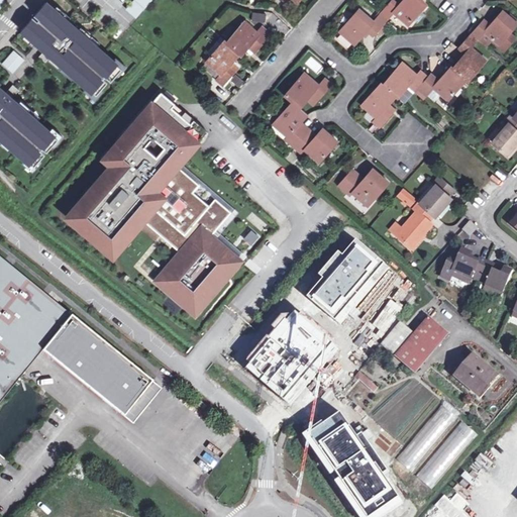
[(149,0),(132,0),(122,11),(132,20),(149,0)]
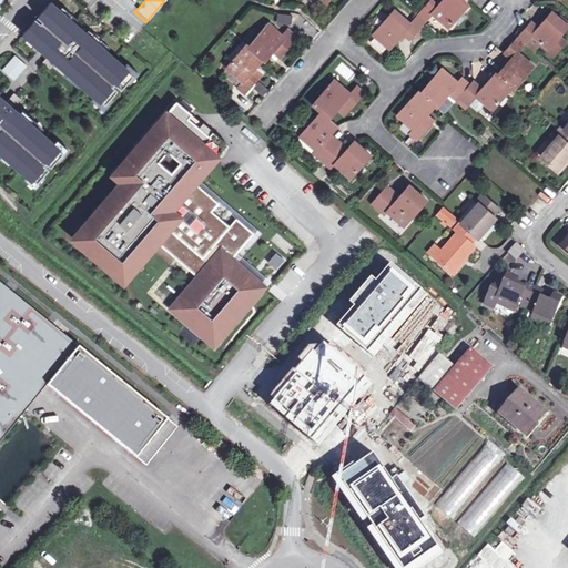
[(464,0),(442,0),(438,6),(430,0),(418,16),(425,21),(433,13),(448,27),(468,3),(464,0)]
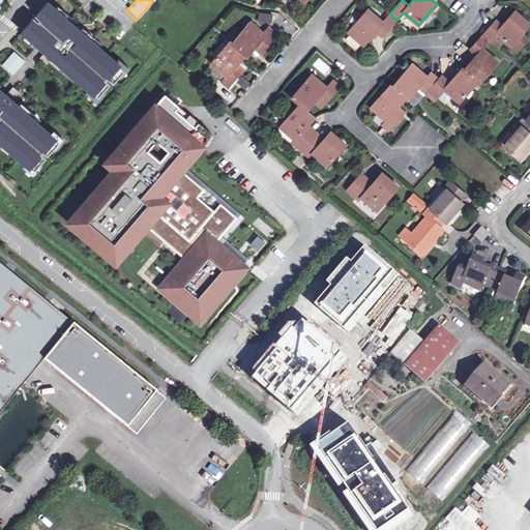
[(96,99),(123,68),(49,4),(22,35),(96,99)]
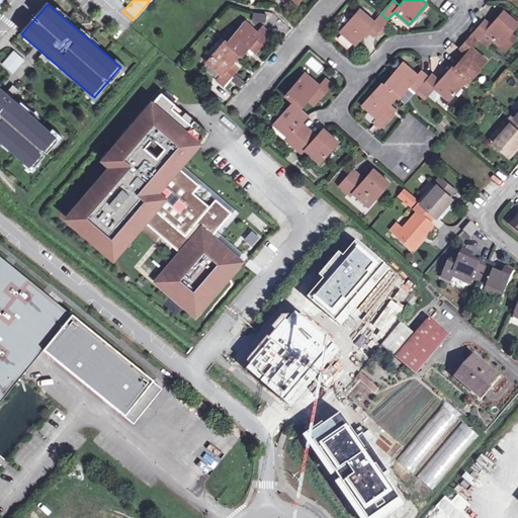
[(387,19),(381,14),(374,22),(360,9),(340,31),(355,45),(369,28),(375,34),(387,19)]
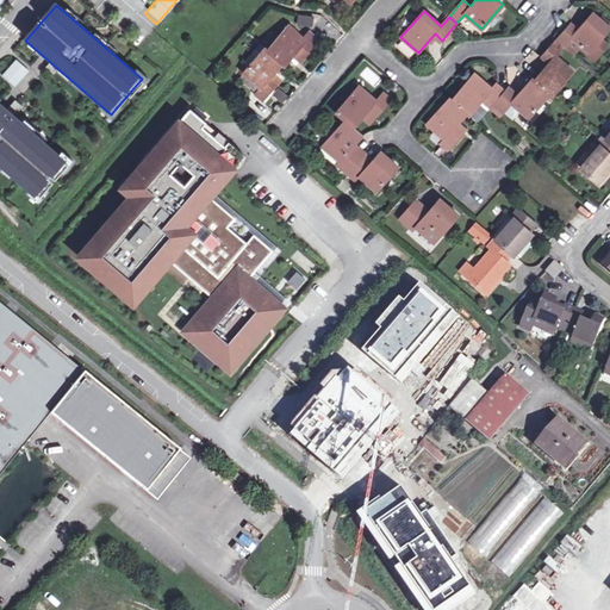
[(556,39),(564,47),(572,37),(580,45),(589,53),(601,38),(609,27),(609,26),(592,12),(578,29),(571,23),(556,39)]
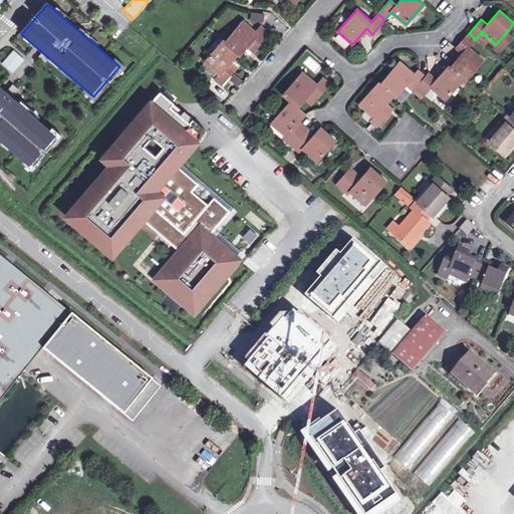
[(251,43),(257,48),(269,34),(262,28),(257,34),(243,21),(225,42),(238,53),(240,55),(247,46),(251,43)]
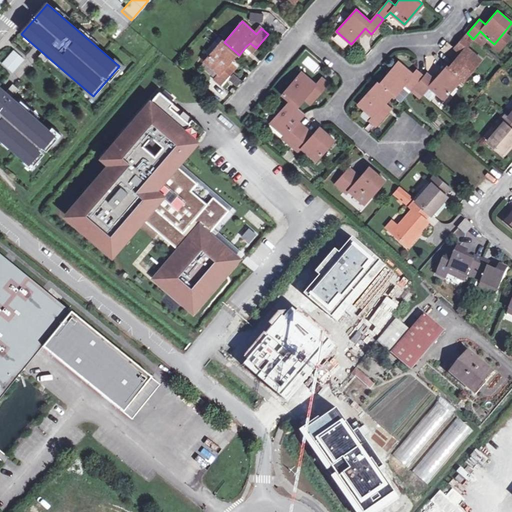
[(480,31),(473,39),(480,45),(487,38),(480,31)]
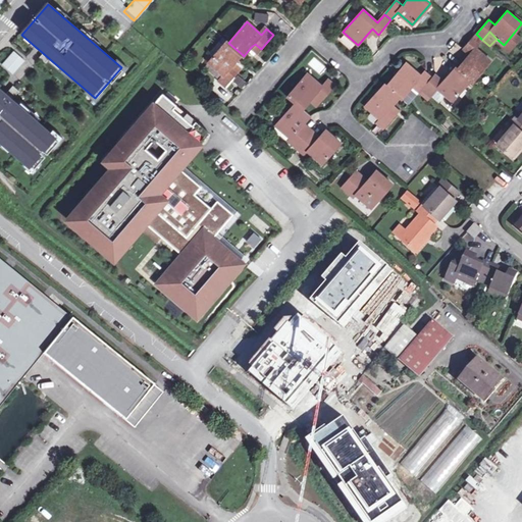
[(514,33),(504,45),(510,50),(520,38),(514,33)]
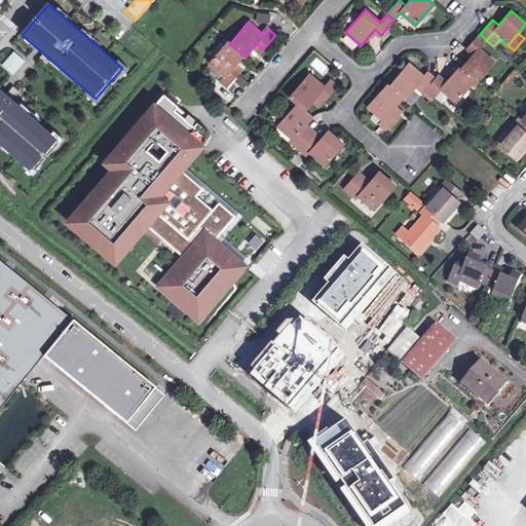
[(460,69),(474,80),(476,82),(494,61),(479,47),(486,40),(480,34),(466,48),(473,54),(460,69)]
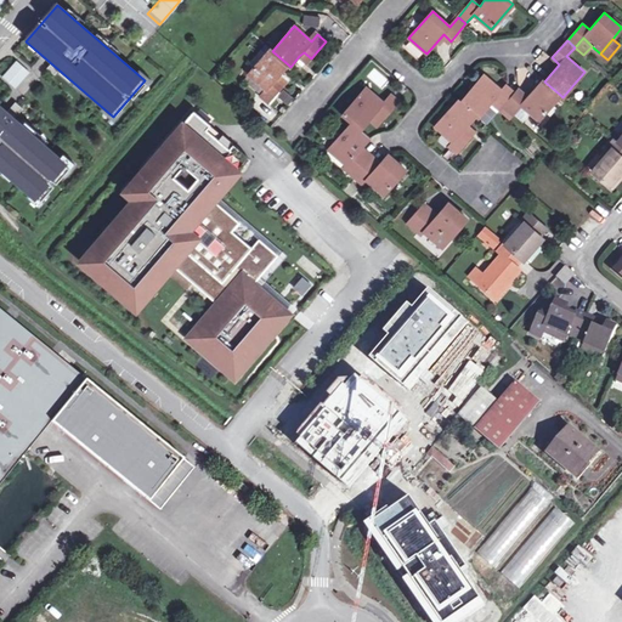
[(248,41),(239,50),(246,56),(253,46),(248,41)]
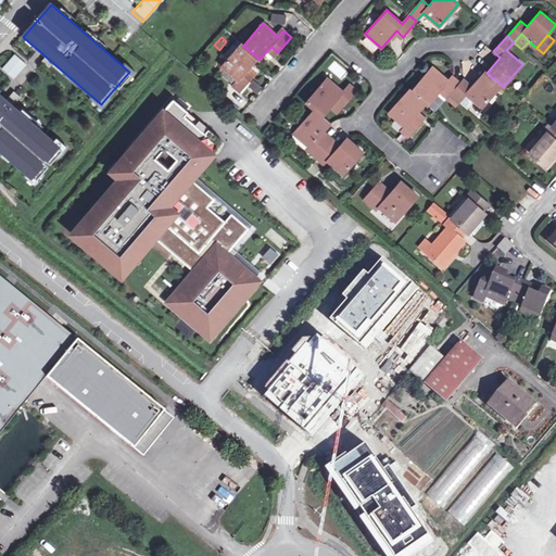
[(257,58),(243,46),(241,43),(222,66),(238,80),(232,86),(240,91),(253,76),(247,71),(250,67),(257,58)]
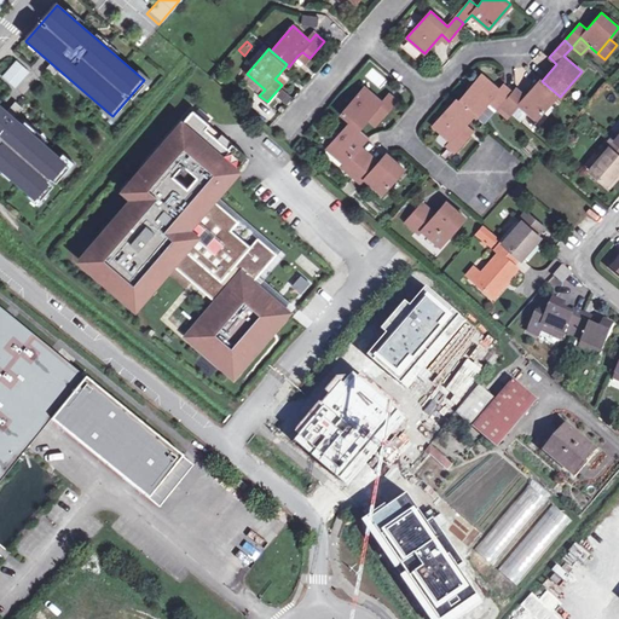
[(310,58),(302,52),(298,56),(305,63),(310,58)]
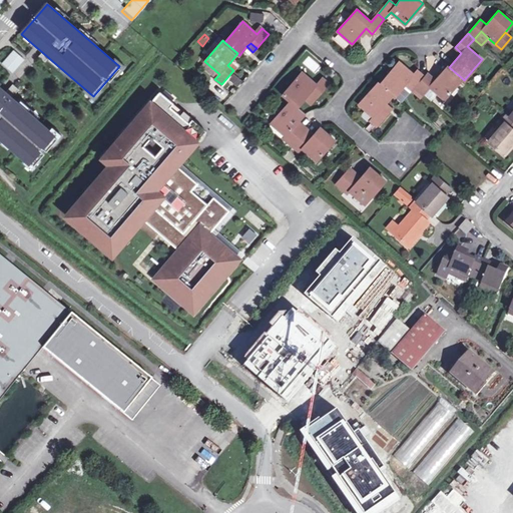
[(22,61),(10,51),(0,62),(0,66),(10,75),(22,61)]
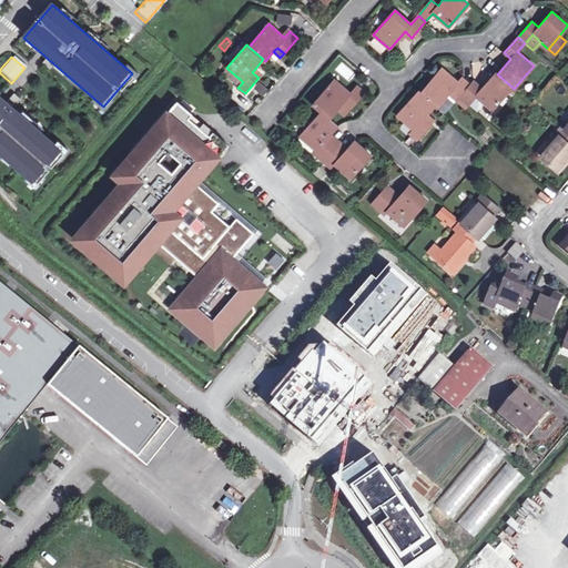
[(342,60),(334,70),(350,82),(357,71),(342,60)]
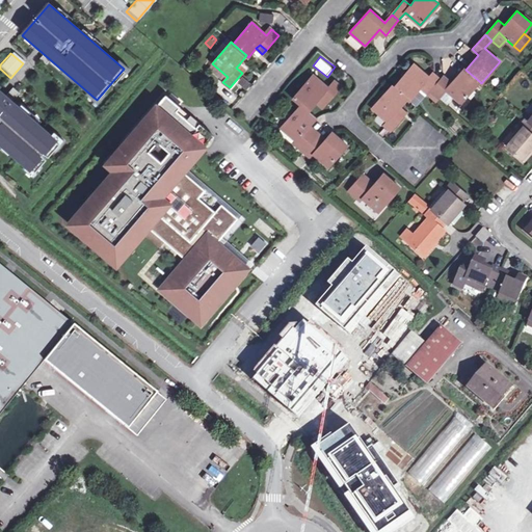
[(421,87),(428,94),(431,90),(430,90),(441,79),(432,73),(429,77),(414,63),(394,86),(407,99),(409,100),(421,87)]
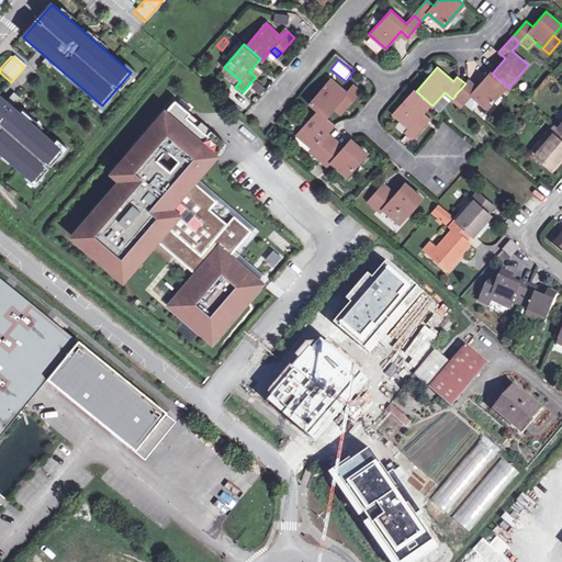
[(249,71),(256,77),(259,74),(253,68),(249,71)]
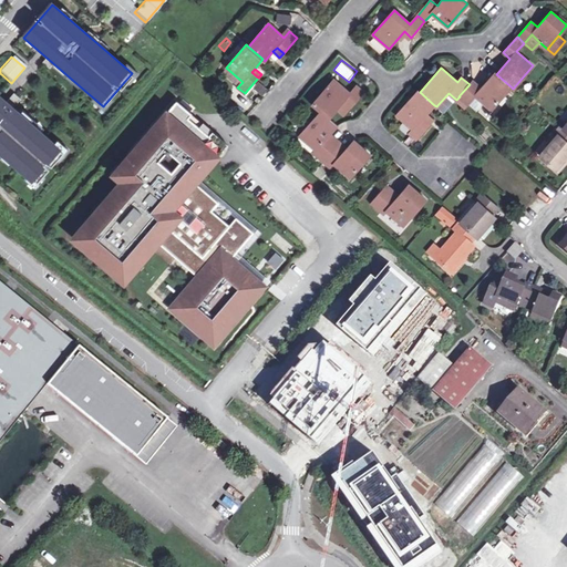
[(511,86),(496,74),(494,72),(481,88),(472,81),(470,84),(459,96),(460,96),(467,104),(468,103),(475,95),(483,102),(491,110),(511,86)]
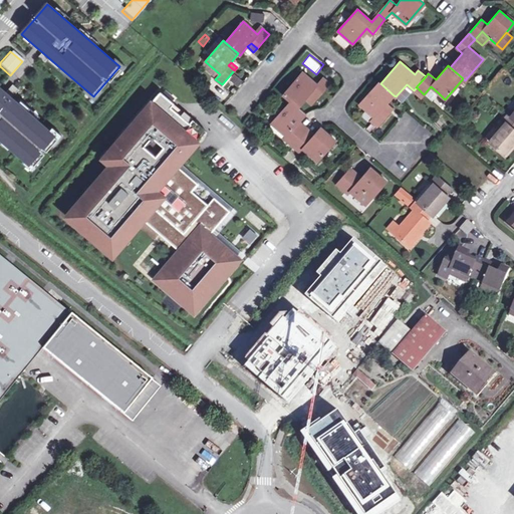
[(310,92),(317,98),(329,83),(323,78),(317,85),(302,72),(283,94),(290,101),(298,107),(307,97),(310,92)]
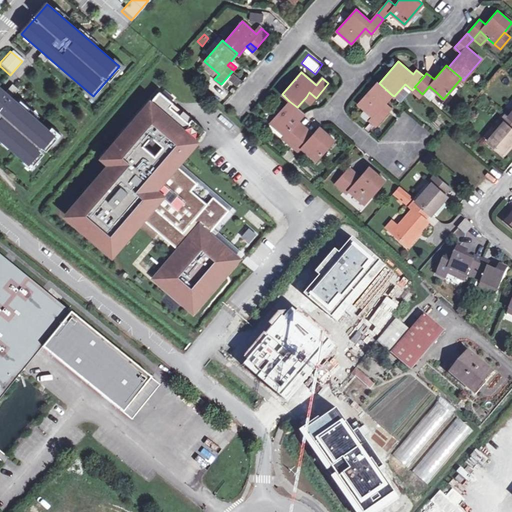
[(0,137),(36,166),(63,133),(0,82),(0,137)]
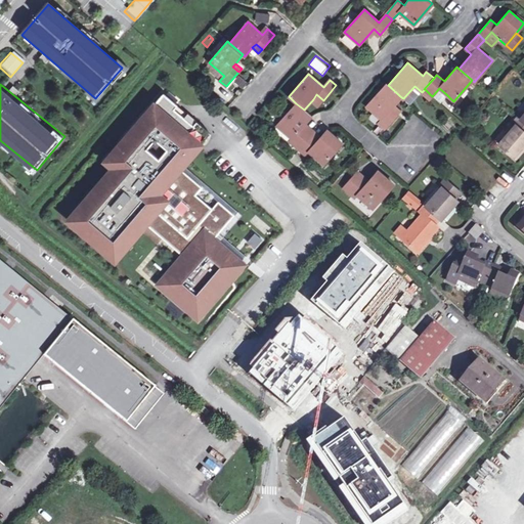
[(401,97),(388,85),(386,84),(366,106),(382,120),(379,123),(385,129),(397,114),(391,108),(394,105),(401,97)]
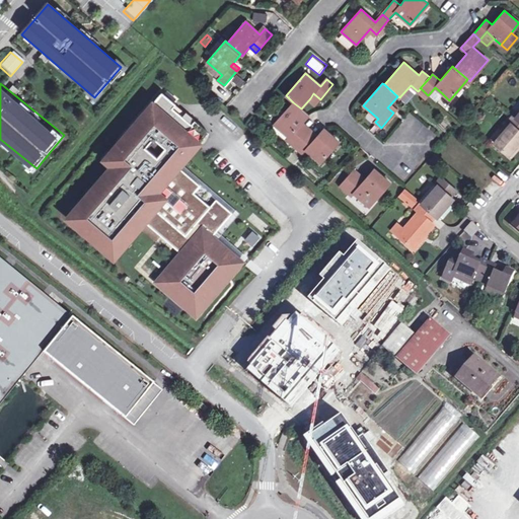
[(436,100),(442,93),(435,87),(429,94),(436,100)]
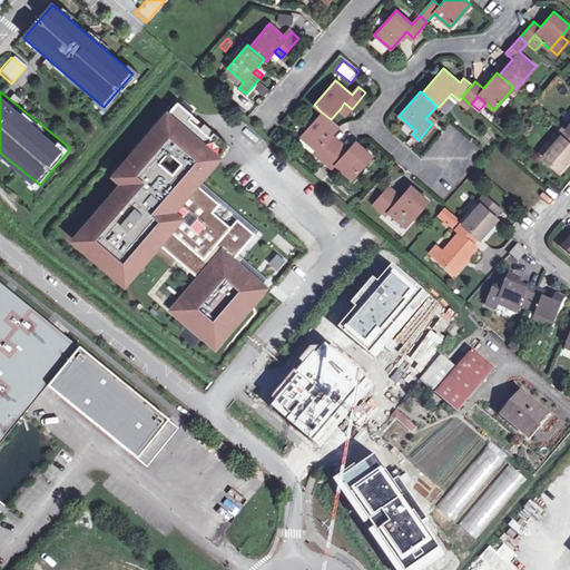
[(468,108),(470,105),(462,97),(459,100),(468,108)]
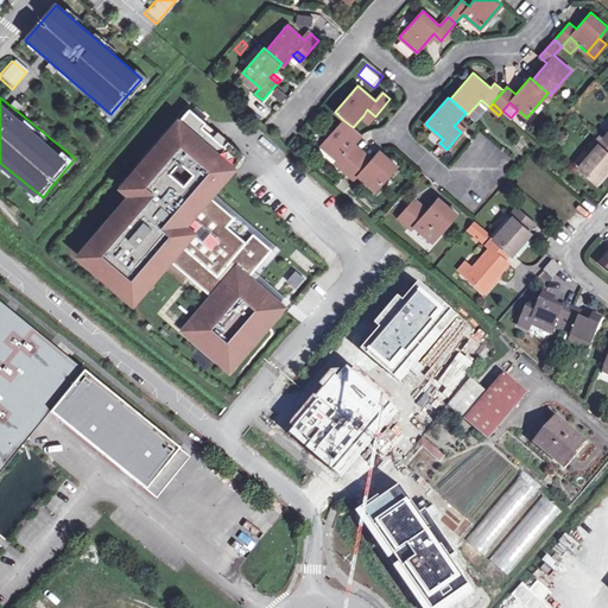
[(206,122),(190,109),(135,172),(158,191),(153,197),(140,187),(132,196),(80,257),(95,268),(99,265),(114,277),(109,282),(120,291),(125,295),(160,253),(166,258),(219,302),(203,321),(198,317),(185,331),(229,369),(283,306),(268,295),(267,296),(247,279),(272,251),(253,234),(246,242),(227,226),(234,217),(209,196),(230,171),(244,156),(228,141),(225,145),(202,126),(206,122)]
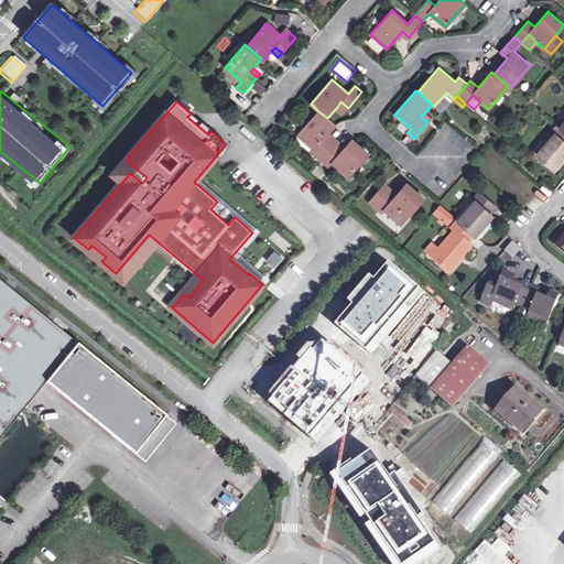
[(344,112),(348,108),(340,101),(337,107),(344,112)]
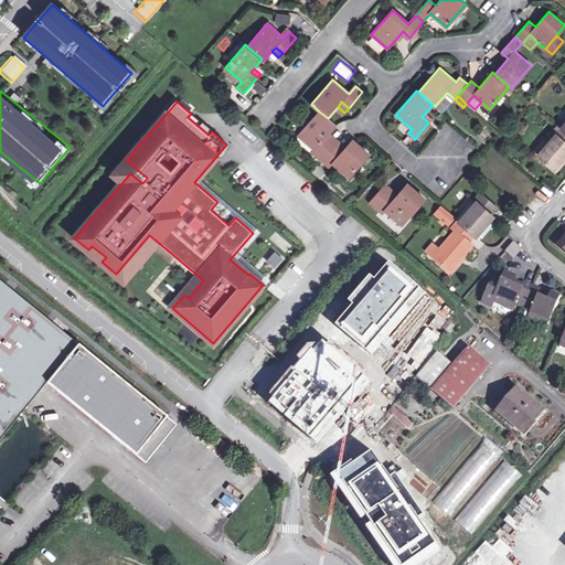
[(327,136),(329,132),(336,126),(328,118),(319,112),(299,134),(316,148),(312,152),(321,160),(334,144),(327,136)]
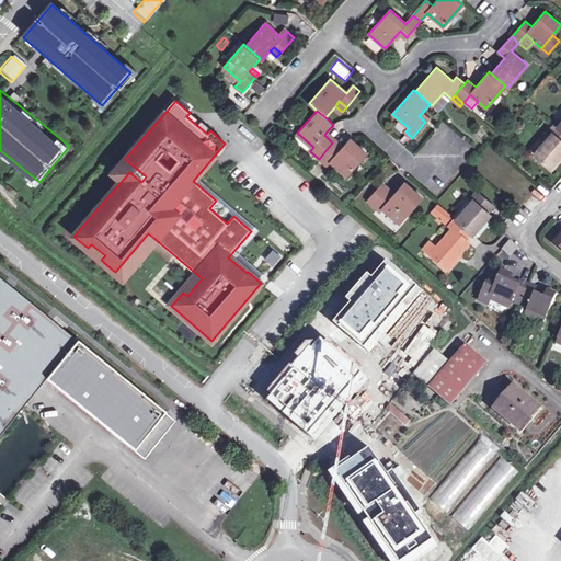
[(428,118),(422,113),(419,116),(425,122),(428,118)]
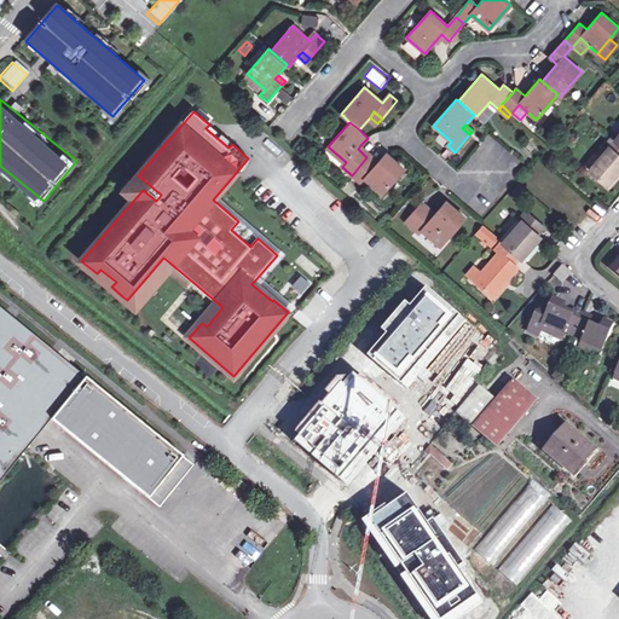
[(618,143),(615,140),(613,138),(606,146),(608,149),(590,171),(607,185),(618,171),(618,143)]
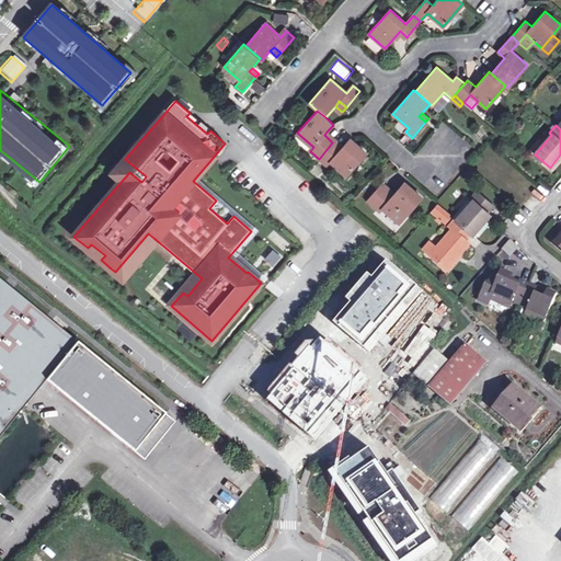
[(332,142),(335,139),(327,132),(324,135),(332,142)]
